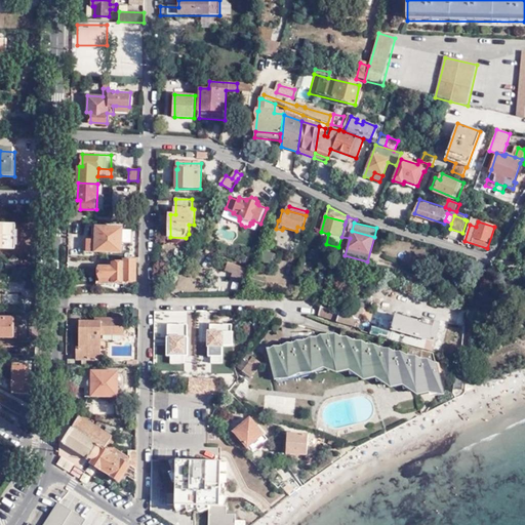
[(0,246),(12,246),(12,225),(0,224),(0,246)]
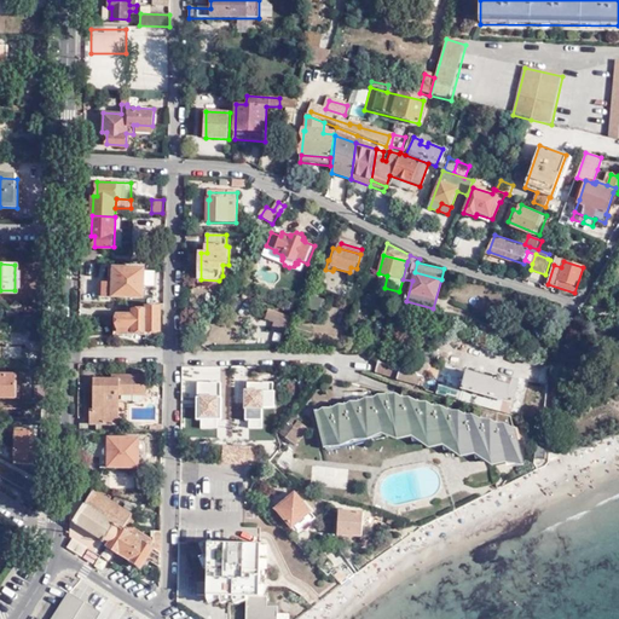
[(145,267),(114,266),(114,282),(104,282),(104,295),(144,296),(145,267)]
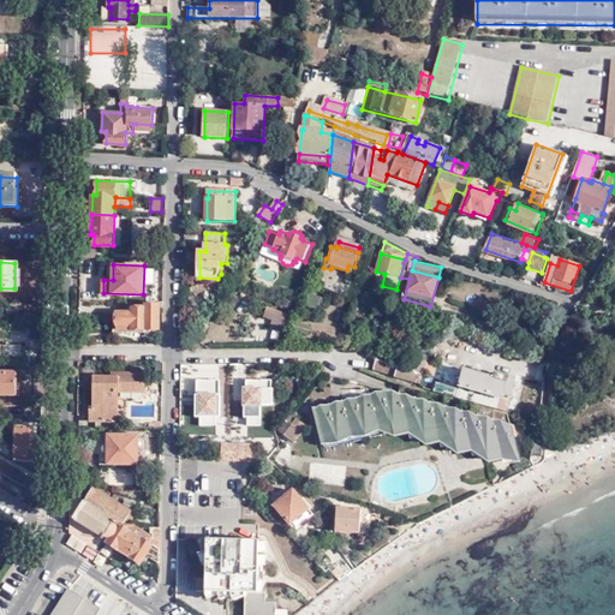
[(318,312),(323,299),(311,296),(306,308),(318,312)]
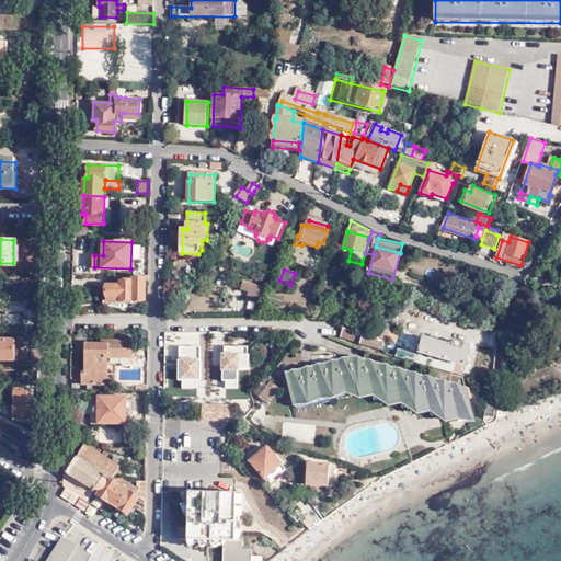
[(115,281),(105,281),(105,304),(121,304),(121,300),(142,300),(142,281),(121,281),(121,285),(115,285),(115,281)]
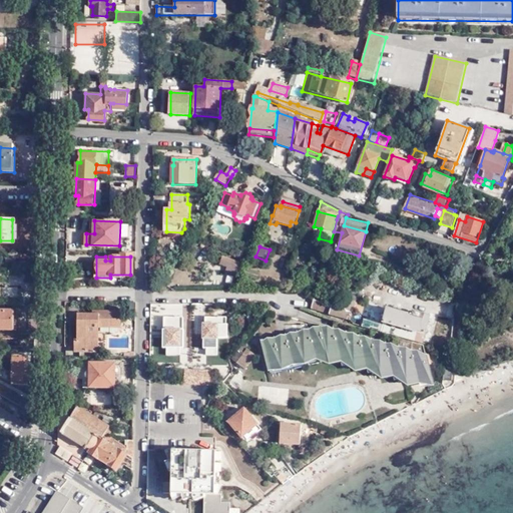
[(228,268),(237,272),(239,265),(222,258),(219,265),(228,268)]
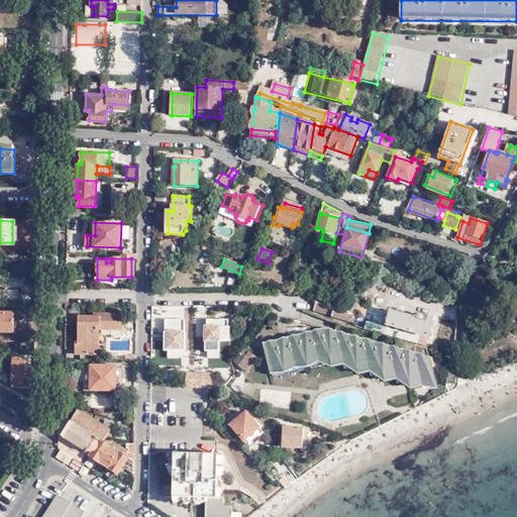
[(348,312),(317,303),(315,311),(314,312),(320,314),(353,323),(362,295),(354,293),(348,312)]
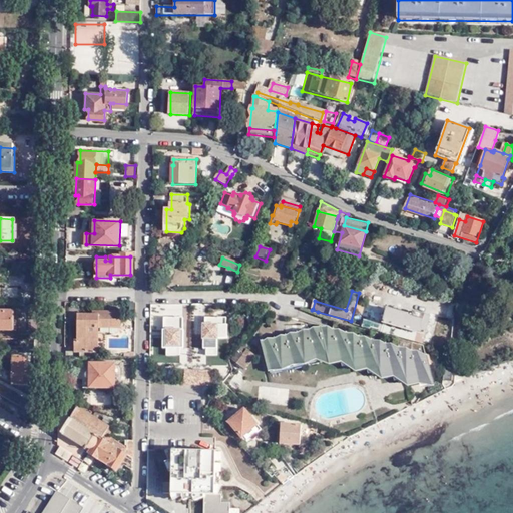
[(190,305),(152,305),(151,332),(171,332),(171,331),(172,331),(172,333),(190,333),(190,306),(190,305)]
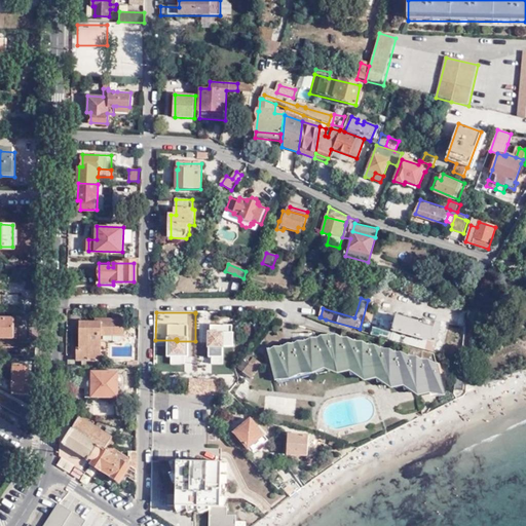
[(395,328),(398,317),(383,313),(380,324),(395,328)]
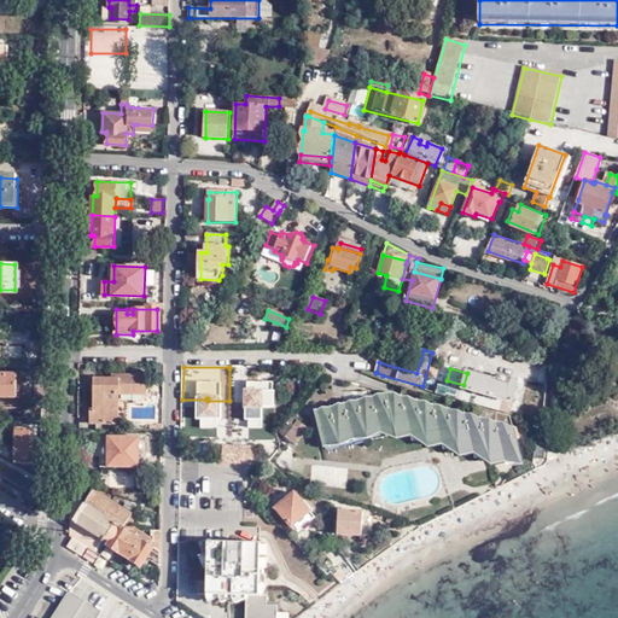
[(17,373),(0,373),(0,396),(17,397),(17,373)]
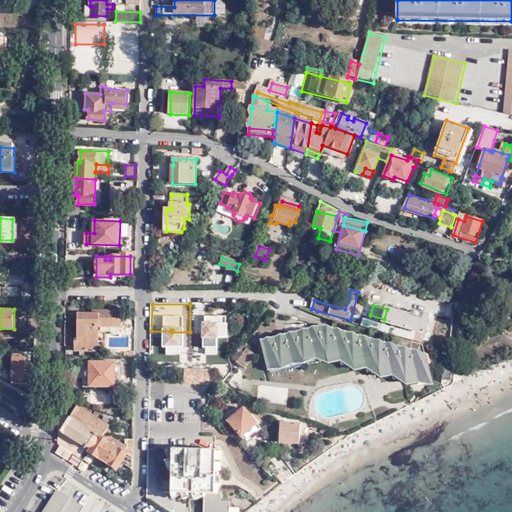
[(387,309),(384,319),(383,321),(386,323),(385,325),(364,319),(362,326),(421,343),(429,317),(413,312),(411,316),(387,309)]
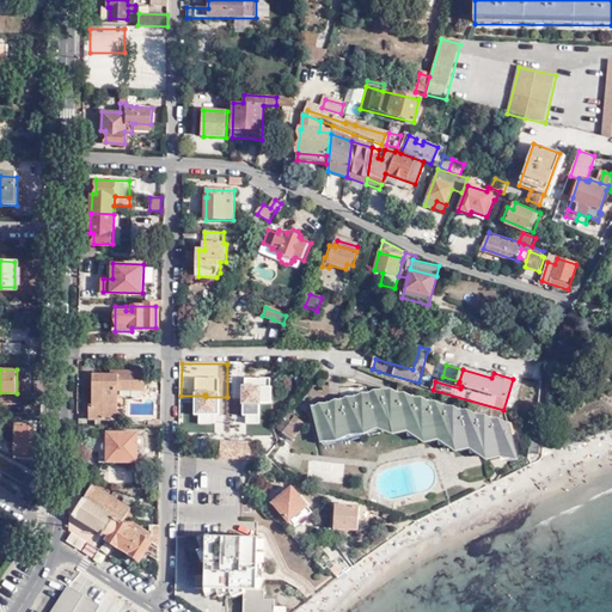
[(116,375),(98,375),(98,387),(93,387),(92,404),(90,404),(90,418),(96,418),(97,427),(118,426),(120,390),(144,391),(145,372),(117,371),(116,375)]
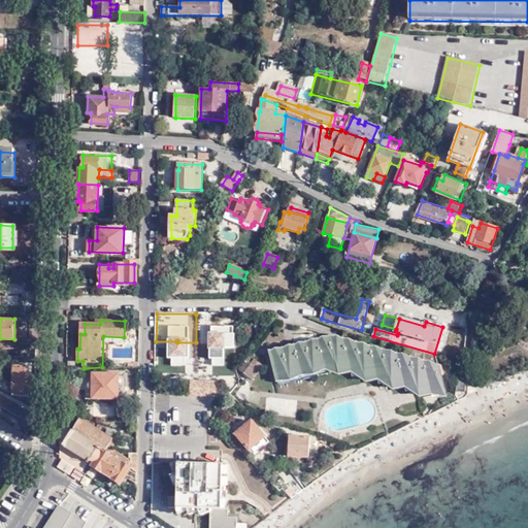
[(436,358),(347,332),(342,343),(335,341),(273,356),(281,384),(340,370),(341,374),(353,372),(354,378),(365,376),(366,382),(380,380),(381,386),(393,384),(394,390),(406,388),(407,394),(419,392),(420,393),(431,391),(432,397),(446,394),(436,358)]
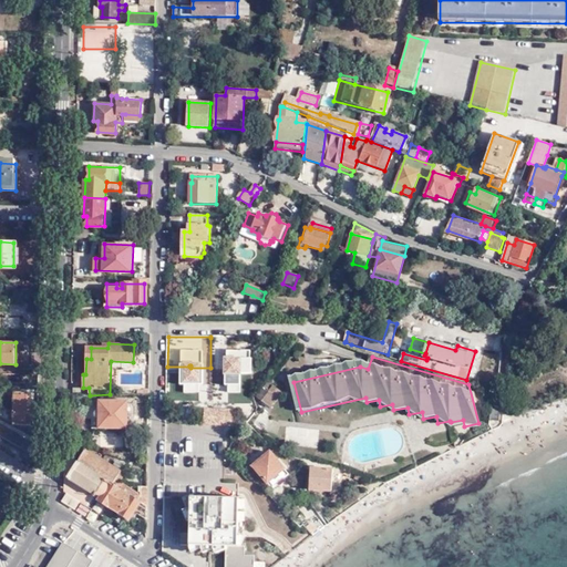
[(269,384),(265,390),(270,393),(274,388),(269,384)]
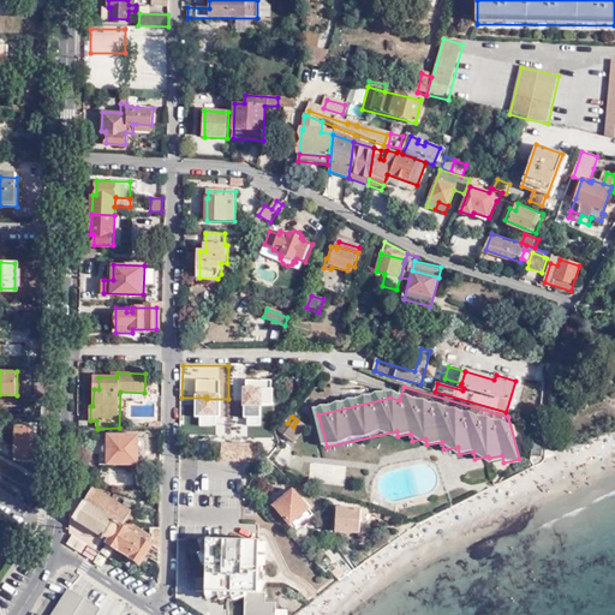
[(308,428),(297,421),(293,427),(287,423),(279,434),(296,445),(308,428)]
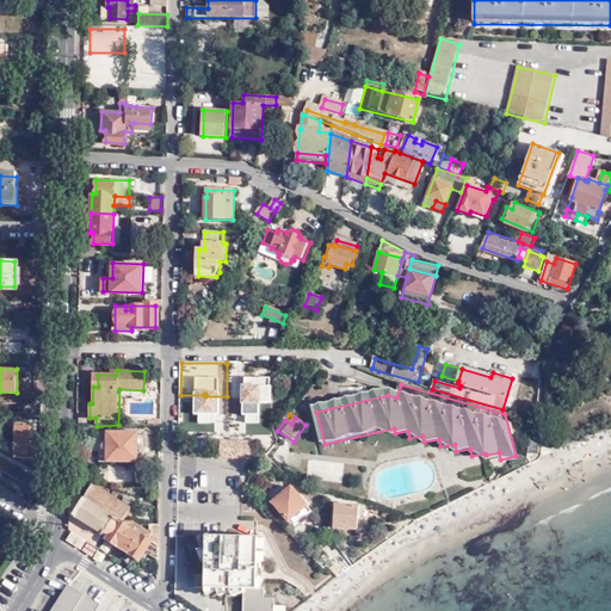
[(16,446),(16,457),(29,457),(36,457),(37,424),(30,424),(16,424),(16,446)]
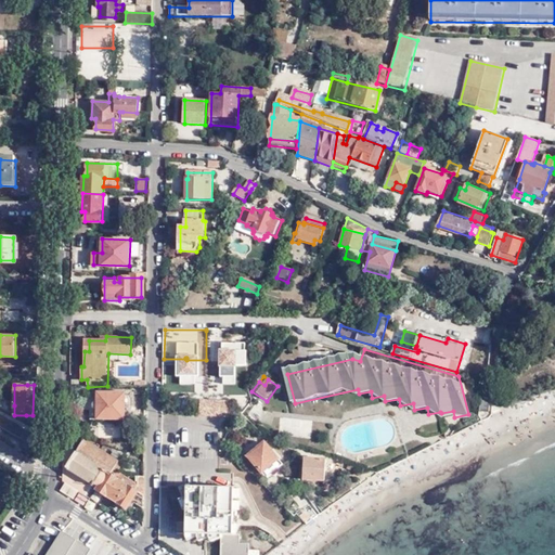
[(127,392),(91,391),(90,418),(126,420),(127,392)]
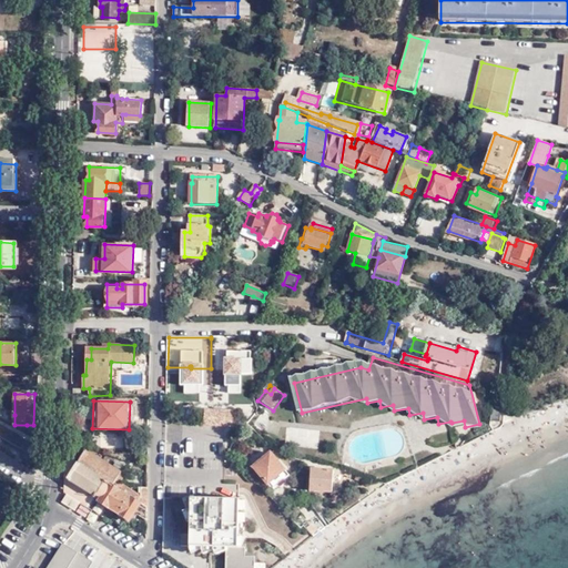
[(222,406),(222,411),(222,426),(233,426),(234,407),(222,406)]
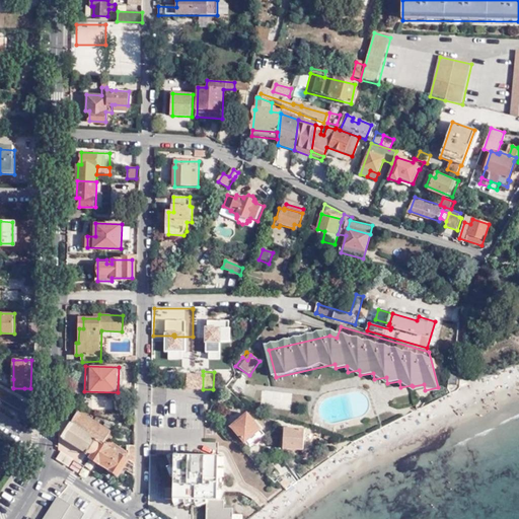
[(8,373),(3,373),(2,381),(13,388),(13,379),(8,378),(8,373)]
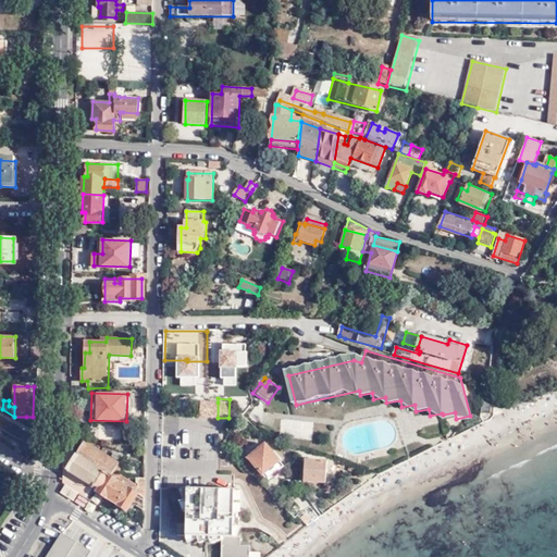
[(201,417),(218,418),(218,403),(202,401),(201,417)]
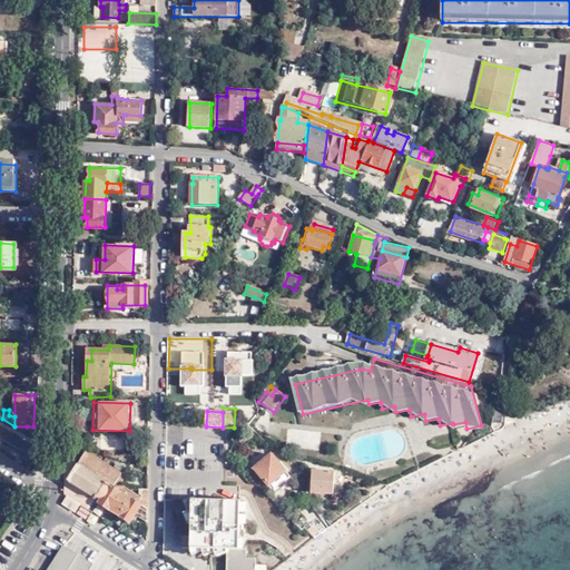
[(87,452),(79,465),(110,485),(101,500),(100,502),(131,522),(136,514),(148,522),(149,489),(141,489),(141,498),(134,493),(130,499),(121,493),(125,488),(119,485),(124,479),(120,477),(121,473),(87,452)]
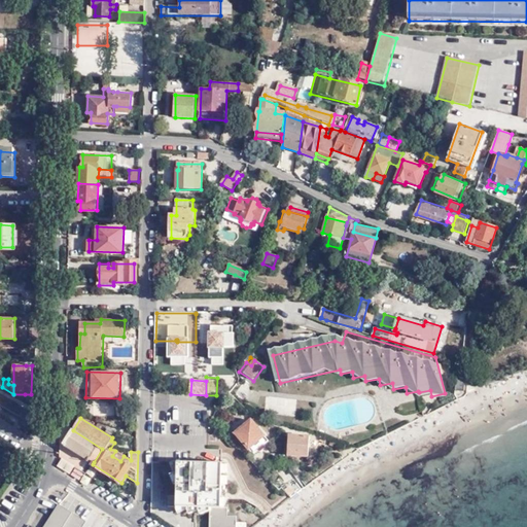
[(230,435),(235,430),(224,419),(219,425),(230,435)]
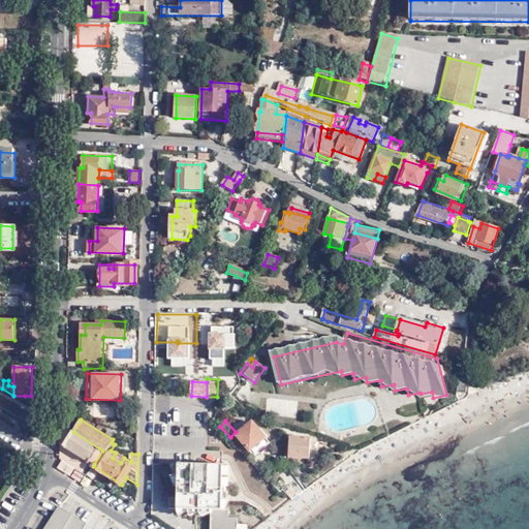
[(250,452),(267,438),(253,423),(237,436),(250,452)]
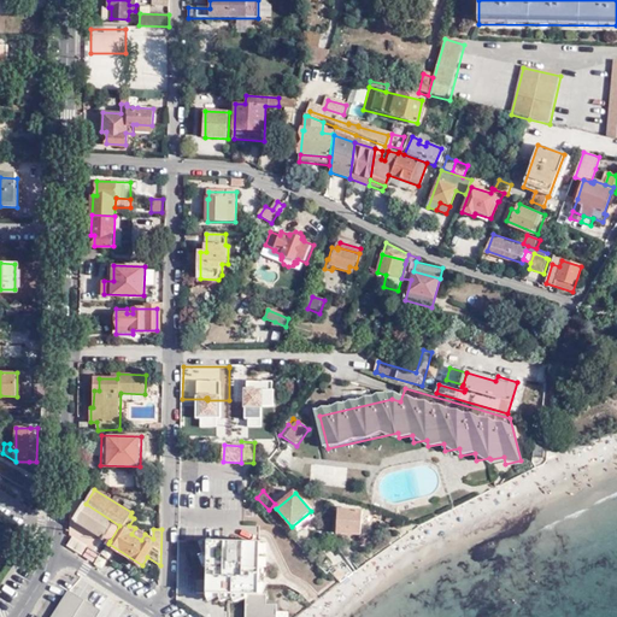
[(119,526),(86,504),(71,495),(70,534),(101,554),(109,544),(110,541),(119,526)]
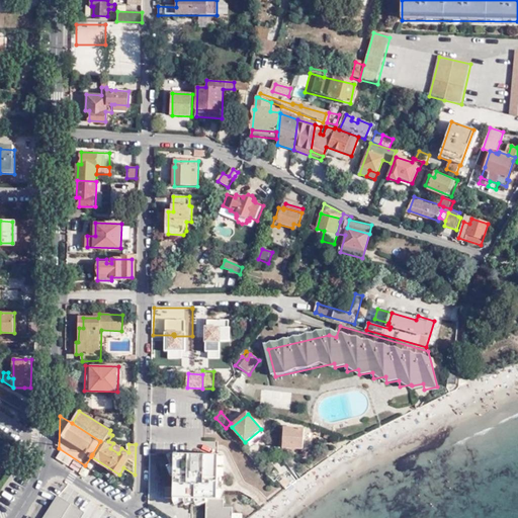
[(265,434),(261,429),(245,442),(249,447),(265,434)]
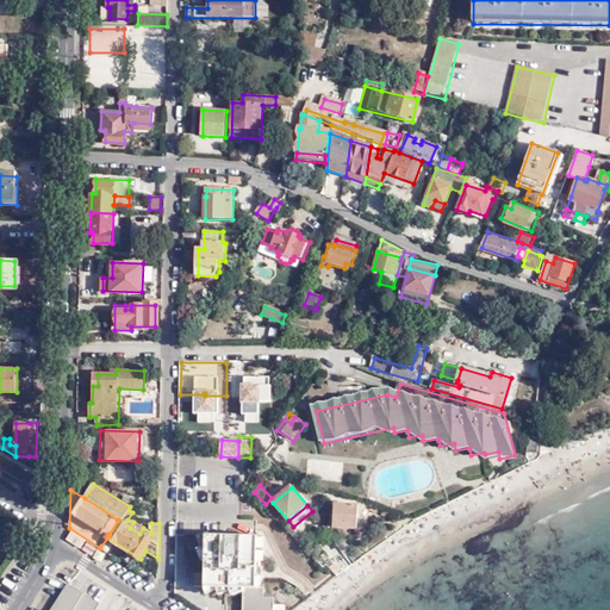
[(360,506),(335,505),(334,528),(358,529),(360,506)]
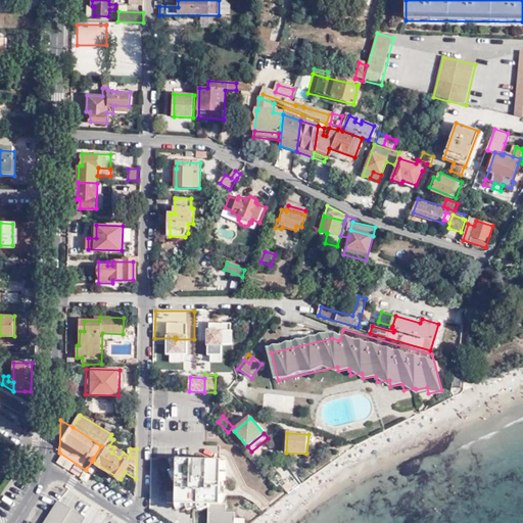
[(222,459),(178,458),(176,490),(168,490),(168,501),(208,502),(206,522),(234,522),(235,512),(226,511),(227,503),(220,503),(222,459)]
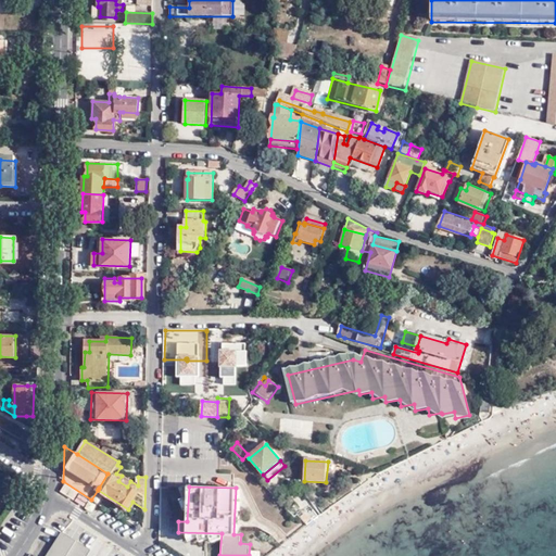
[(86,555),(91,550),(63,532),(48,555),(86,555)]
